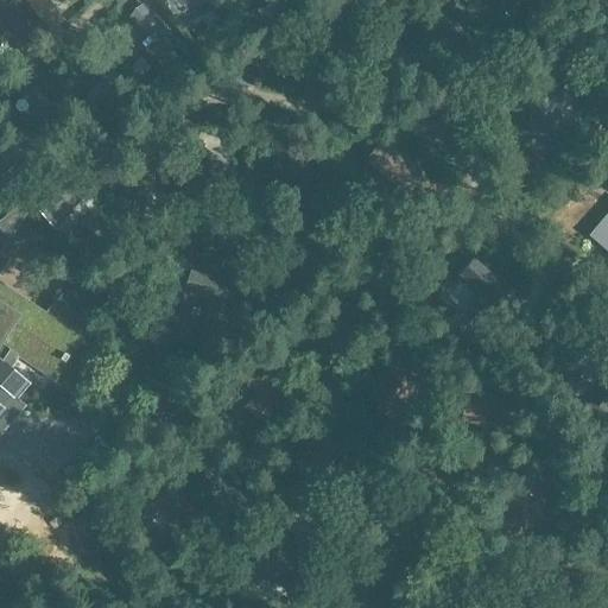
[(501,0),(498,6),(513,20),(530,0),(501,0)]
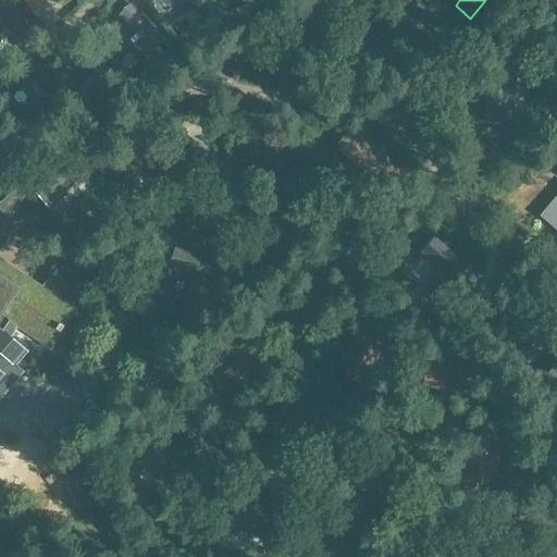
[(261,1),(223,13),(232,42),(269,31),(261,1)]
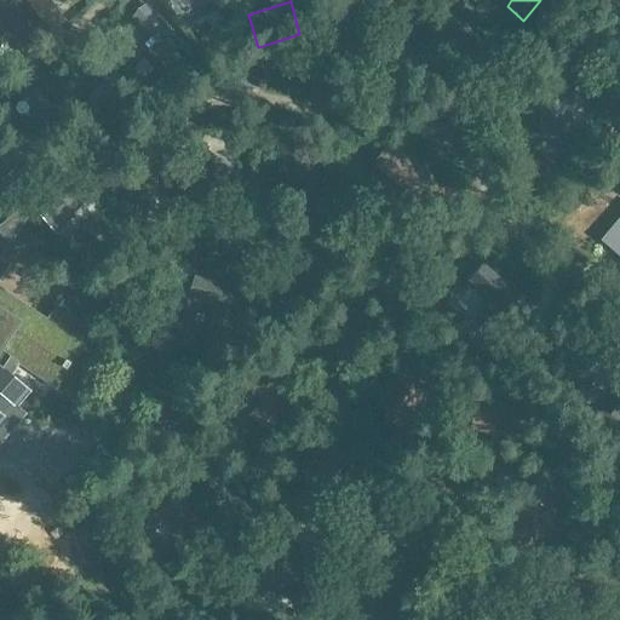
[(0,29),(26,59),(44,45),(9,3),(0,10),(0,29)]
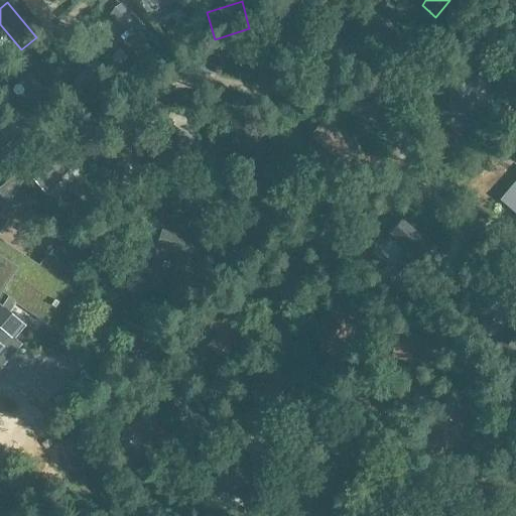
[(123,42),(140,60),(148,52),(143,47),(140,45),(151,34),(121,3),(109,15),(130,35),(123,42)]
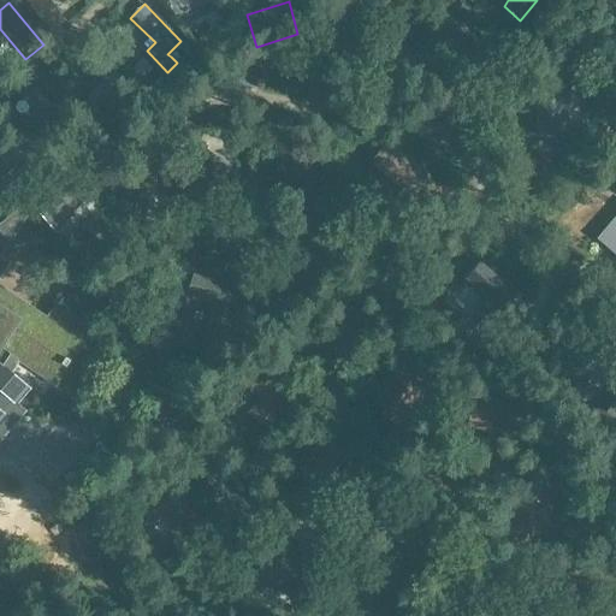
[(473,11),(462,4),(455,15),(466,22),(473,11)]
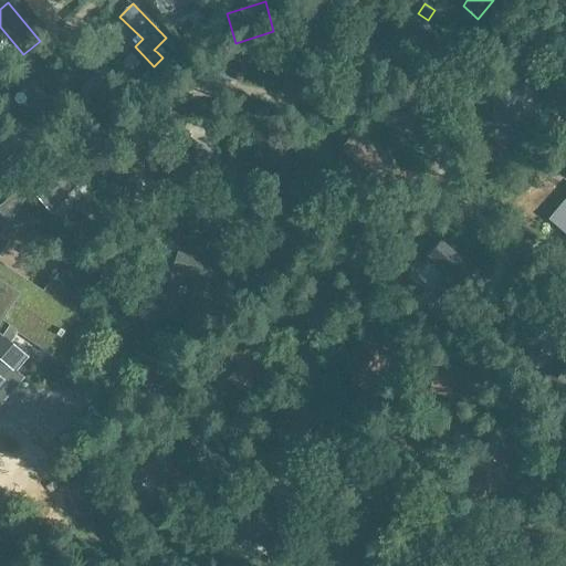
[(410,24),(397,31),(402,41),(416,34),(410,24)]
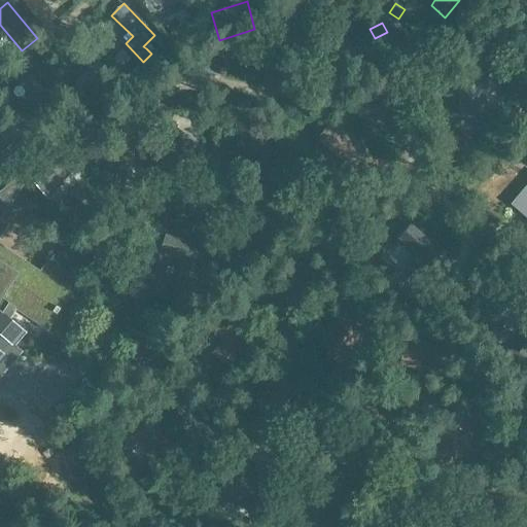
[(177,30),(170,36),(175,43),(182,37),(177,30)]
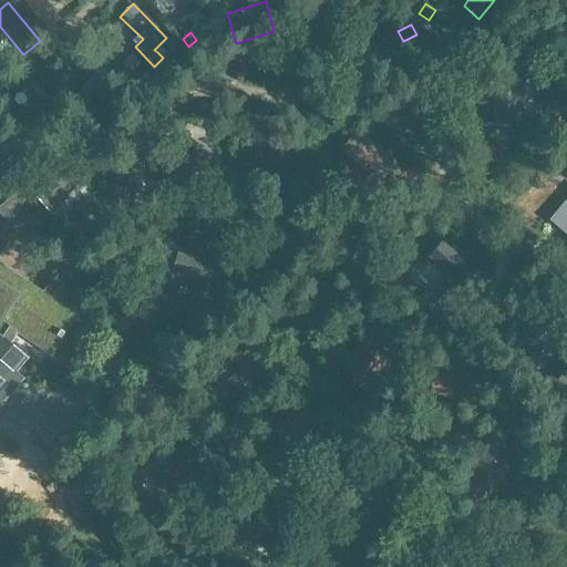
[(33,80),(22,91),(33,103),(29,106),(35,114),(40,112),(52,127),(64,116),(33,80)]
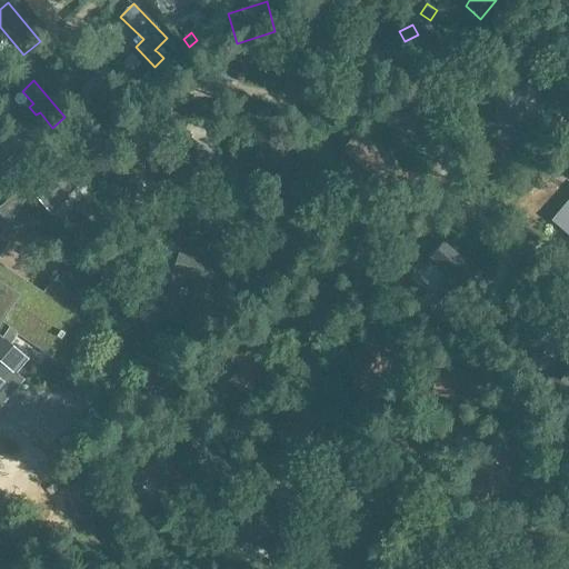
[(527,85),(499,81),(497,125),(525,127),(527,85)]
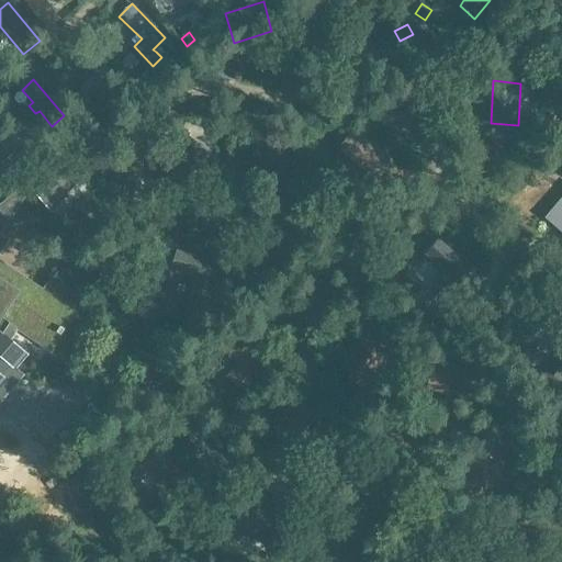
[(561,125),(561,123),(551,114),(543,124),(555,134),(561,125)]
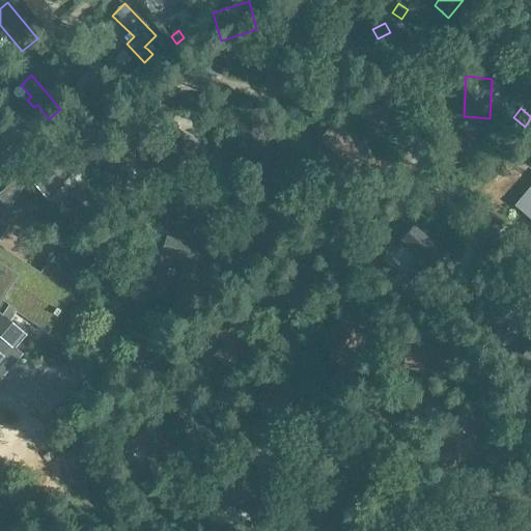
[(338,122),(323,140),(359,170),(373,152),(338,122)]
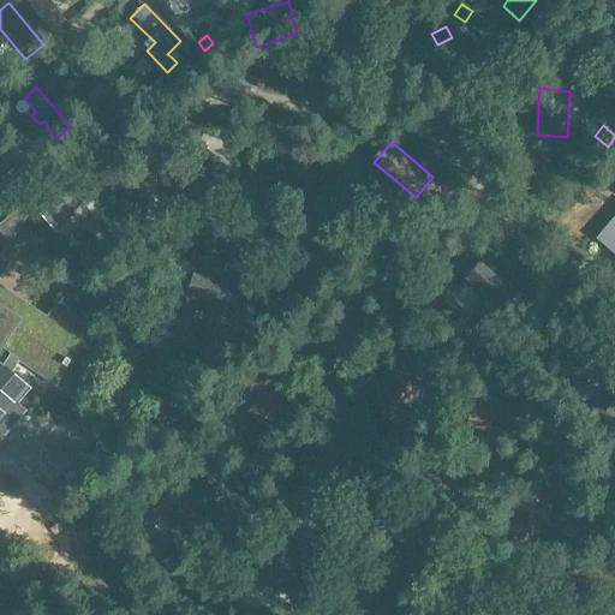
[(72,160),(63,148),(47,159),(57,172),(72,160)]
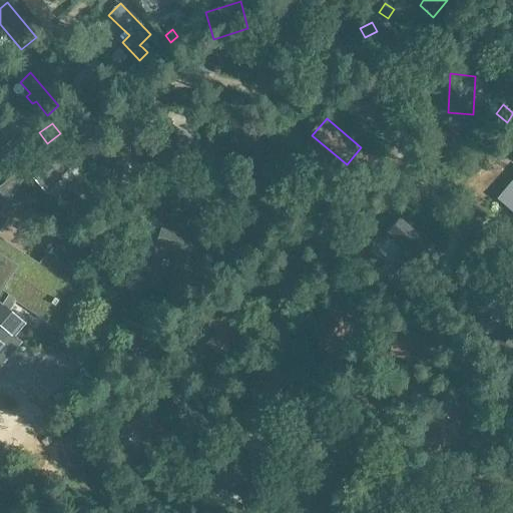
[(0,155),(9,149),(0,136),(0,155)]
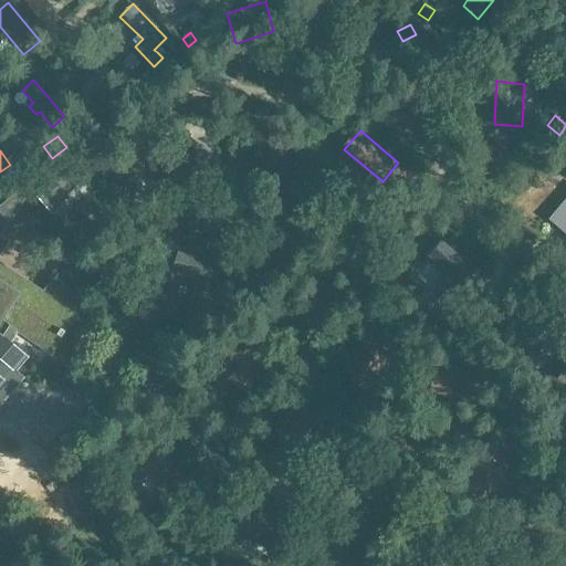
[(80,185),(58,159),(56,157),(24,185),(50,215),(69,198),(66,196),(80,185)]
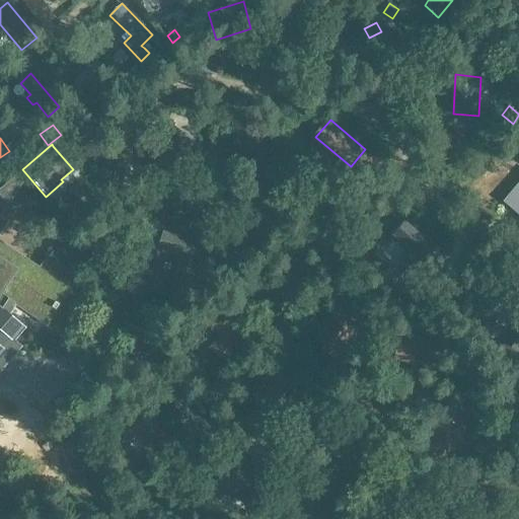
[(0,249),(0,229),(6,221),(1,217),(26,181),(19,173),(0,189),(0,365),(19,344),(10,336),(19,325),(8,315),(17,301),(46,320),(45,321),(46,322),(68,289),(67,288),(66,289),(64,288),(39,271),(38,271),(24,262),(22,265),(0,249)]
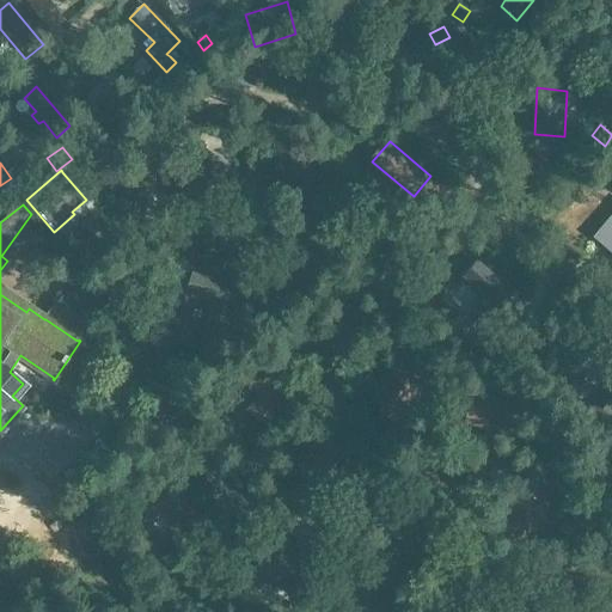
[(611,213),(589,239),(611,257),(611,213)]
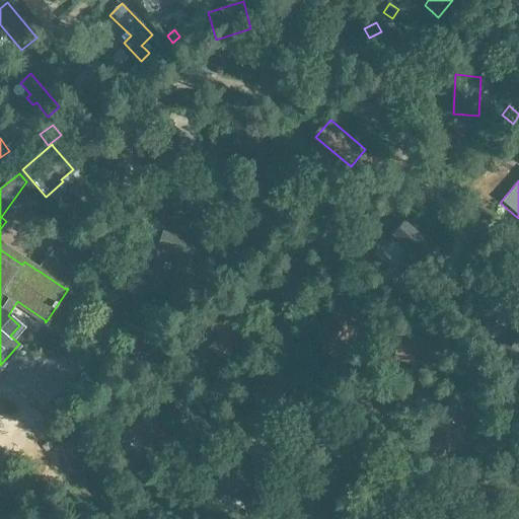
[(190,200),(186,212),(198,216),(201,204),(190,200)]
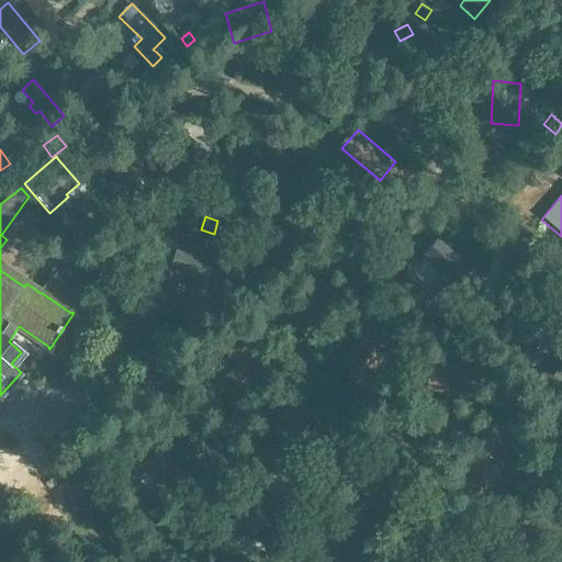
[(445,270),(425,293),(439,306),(472,267),(438,238),(426,254),(445,270)]
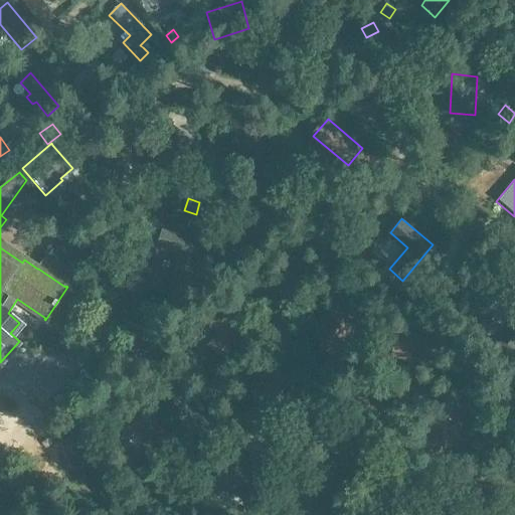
[(201,243),(170,233),(161,231),(156,248),(178,255),(170,281),(188,286),(201,243)]
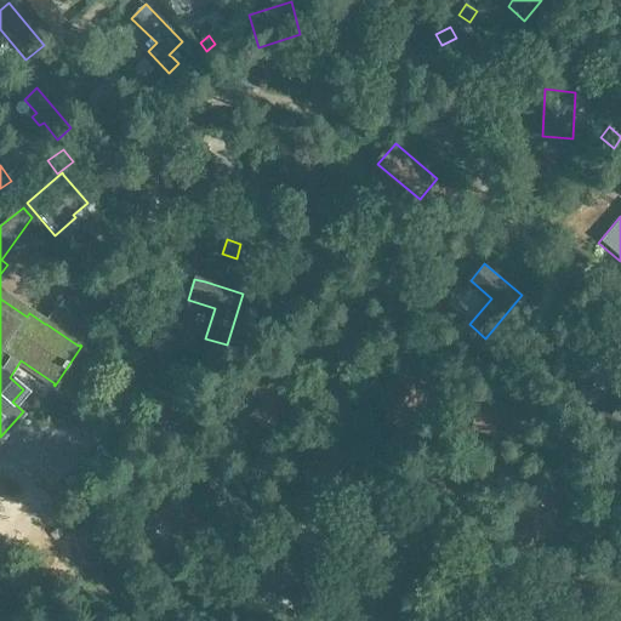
[(359,290),(347,283),(337,297),(349,305),(359,290)]
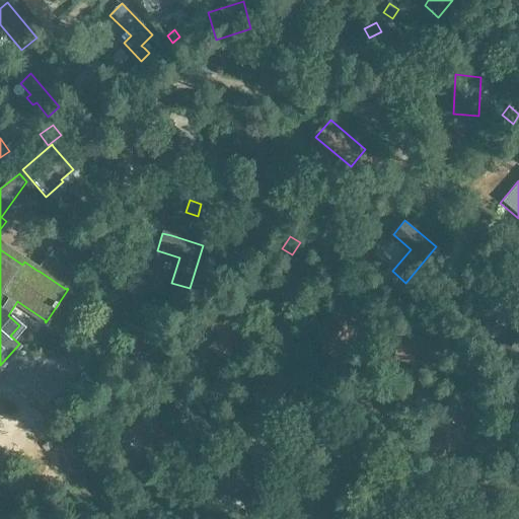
[(241,256),(229,251),(224,263),(236,268),(241,256)]
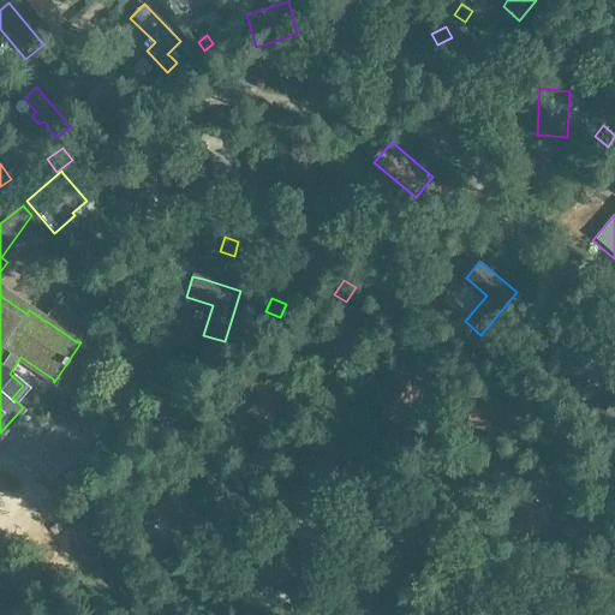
[(383,351),(366,350),(365,363),(382,365),(383,351)]
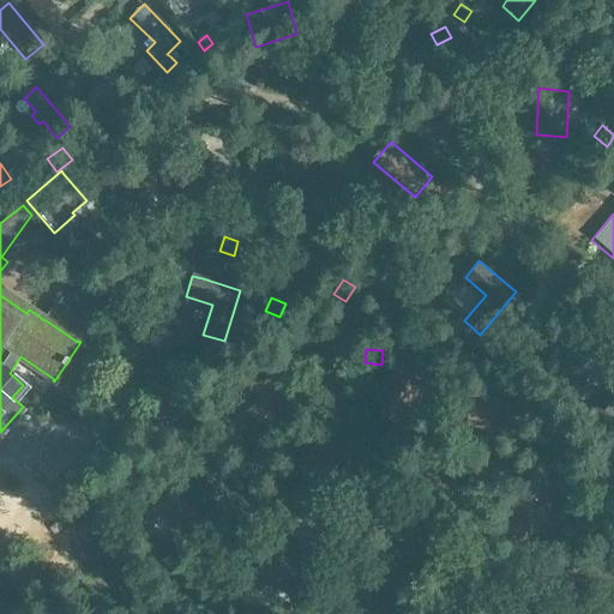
[(384,410),(380,416),(392,425),(396,419),(401,421),(431,377),(402,357),(372,402),(384,410)]
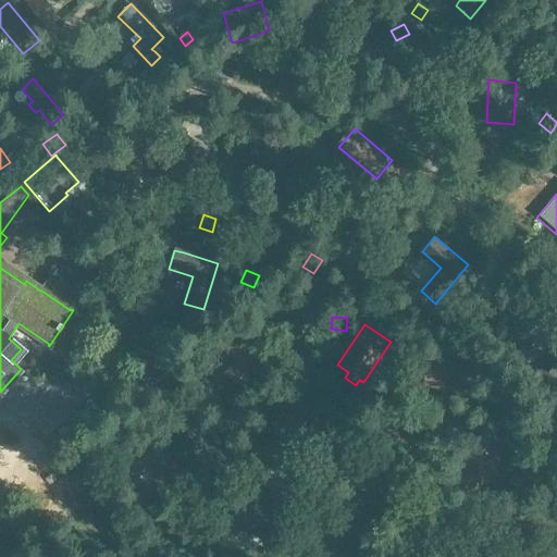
[(209,335),(203,343),(213,349),(219,343),(209,335)]
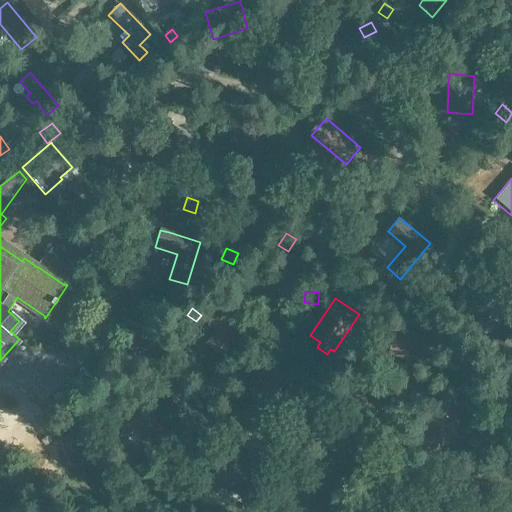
[(444,338),(395,327),(388,359),(437,370),(444,338)]
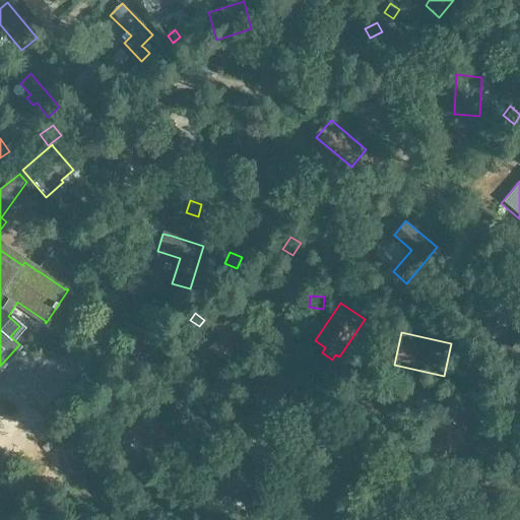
[(325,417),(319,432),(330,437),(336,423),(325,417)]
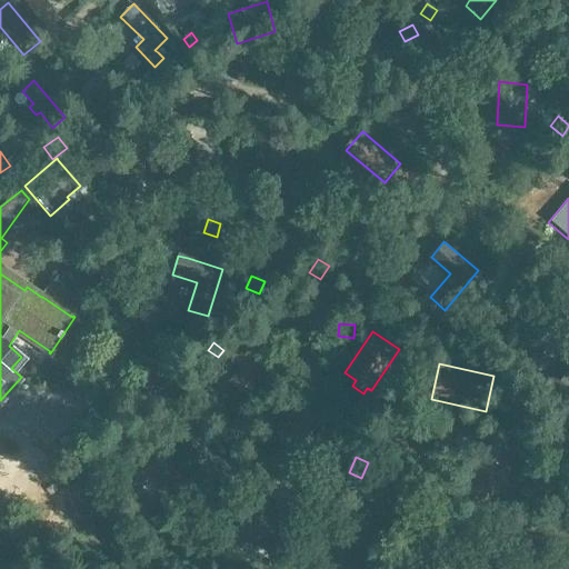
[(330,458),(326,471),(339,475),(343,462),(330,458)]
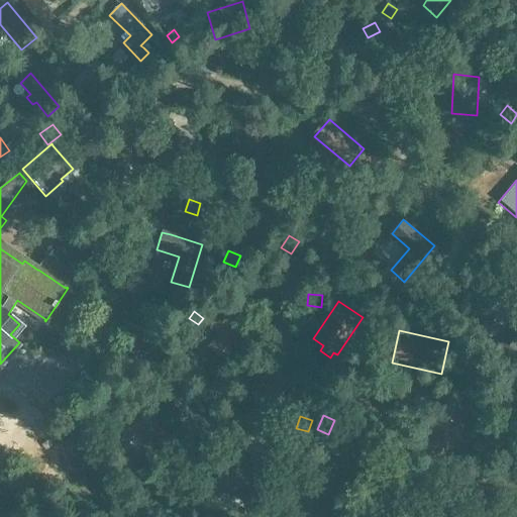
[(493,449),(494,434),(485,433),(484,449),(493,449)]
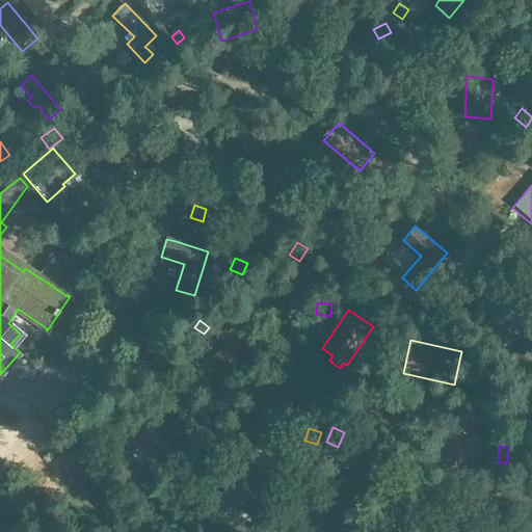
[(100,476),(89,475),(88,488),(99,489),(100,476)]
